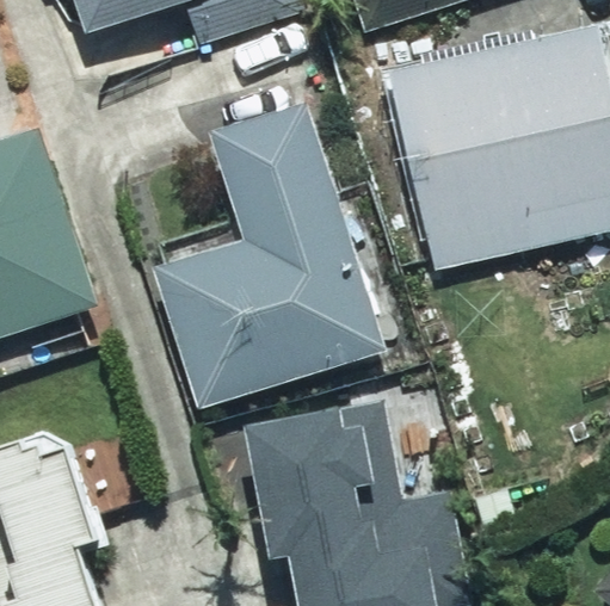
[(74,0),(86,33),(186,0),(201,41),(312,4),(310,0),(74,0)]
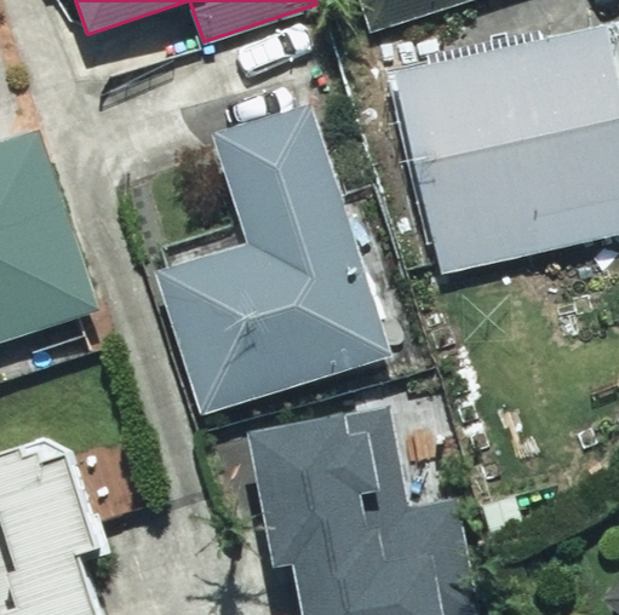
[(367,0),(379,32),(464,0),(367,0)]
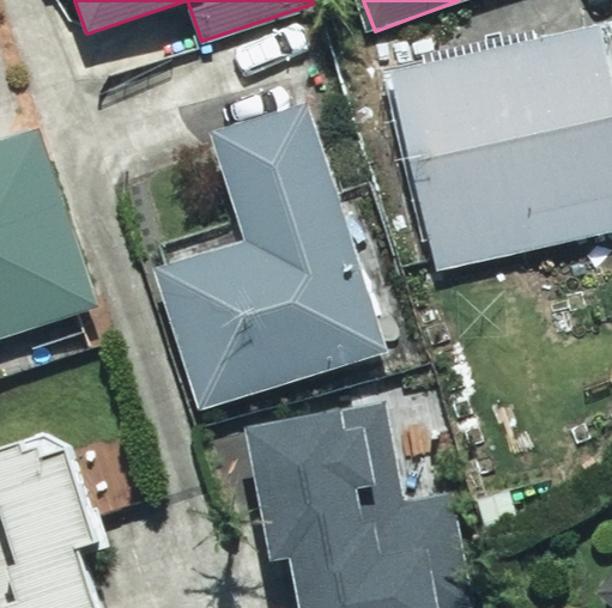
[(611,83),(593,12),(383,70),(437,272),(611,224),(611,83)]
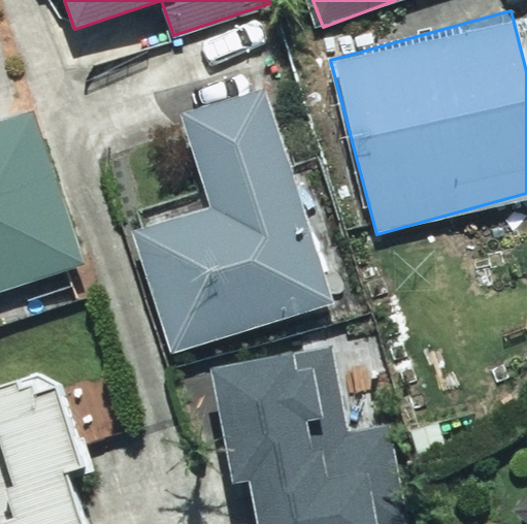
[(331,304),(263,90),(176,118),(204,205),(134,228),(173,354),(331,304)]
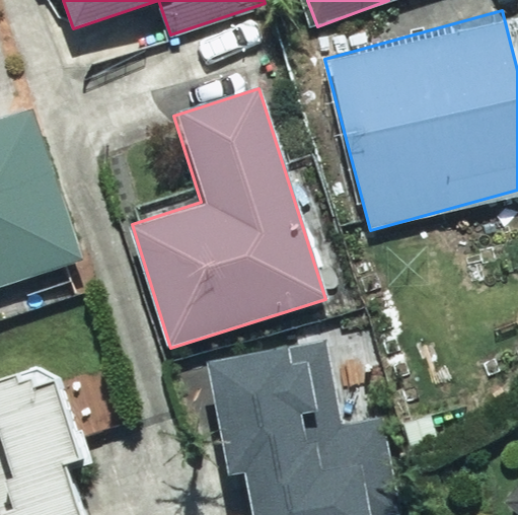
[(30,99),(0,109),(0,288),(84,261),(30,99)]
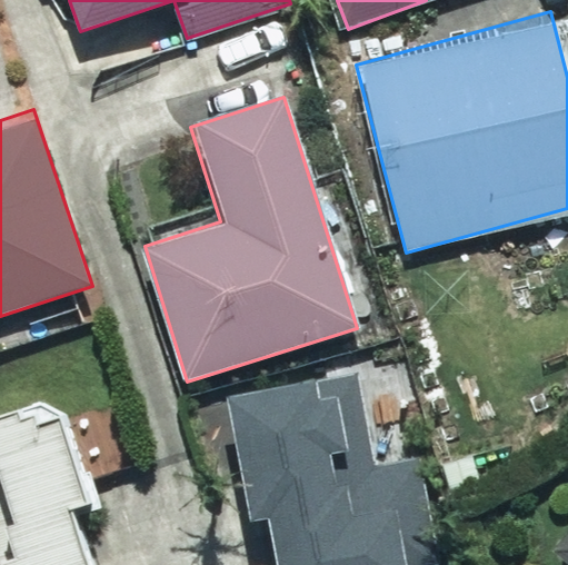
[(360,375),(225,402),(248,521),(267,516),(276,564),(408,564),(407,559),(440,553),(421,453),(377,461),(360,375)]
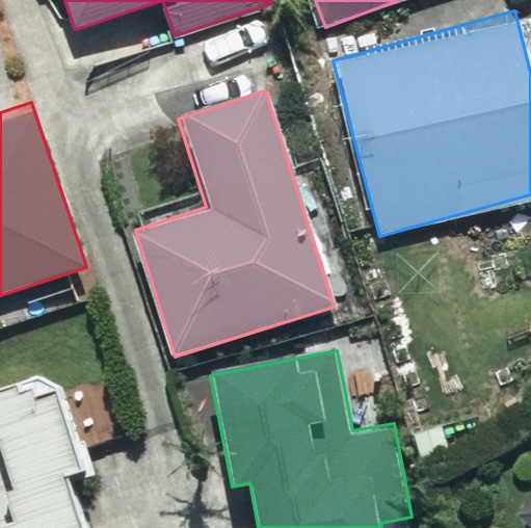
[(31,389),(0,398),(0,508),(6,527),(99,527),(80,468),(96,463),(74,394),(36,405),(31,389)]
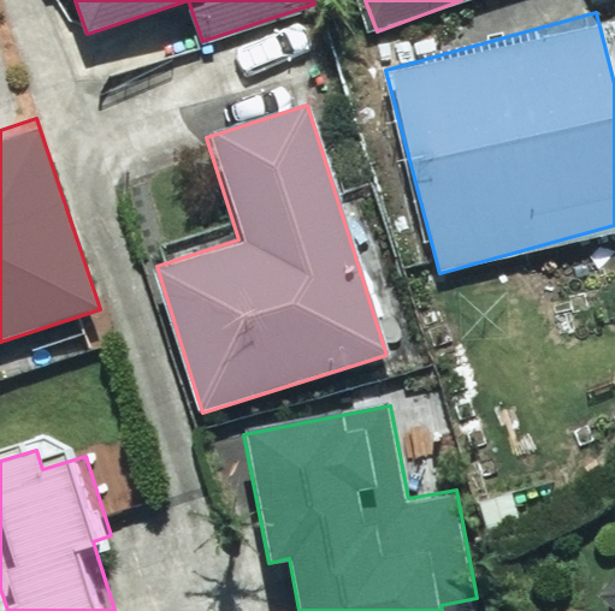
[(614,565),(593,586),(614,609),(614,565)]
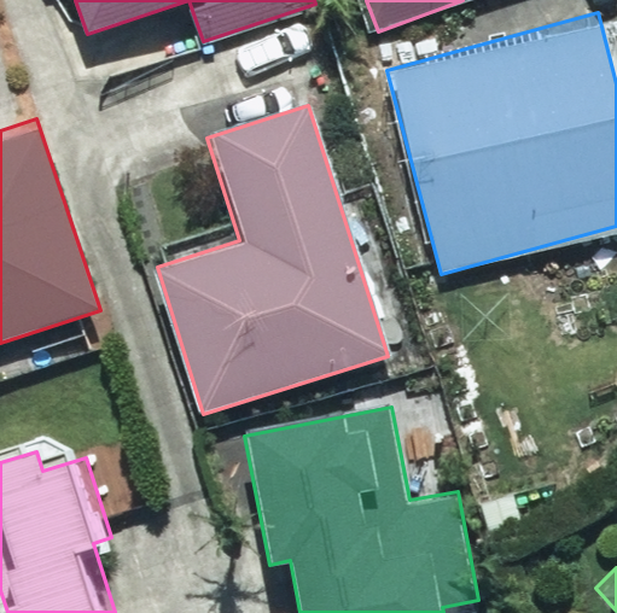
All buildings are outlined.
